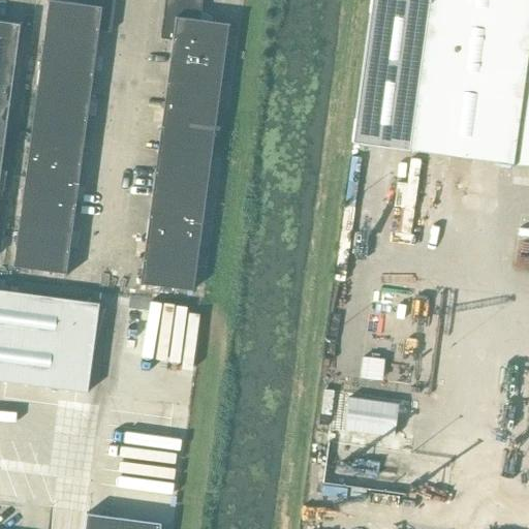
[(42,44),(96,52),(98,31),(111,32),(115,0),(78,0),(78,4),(48,0),(47,0),(48,1),(49,1),(42,44)]
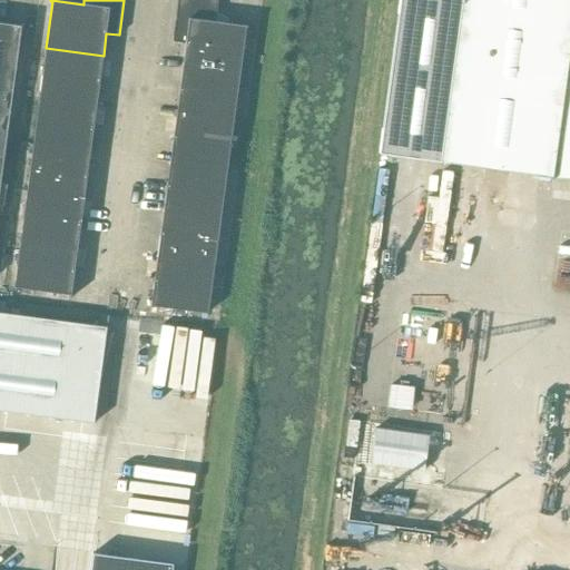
[(183,67),(241,75),(246,28),(247,28),(248,27),(216,22),(218,0),(177,0),(173,42),(186,43),(183,67)]
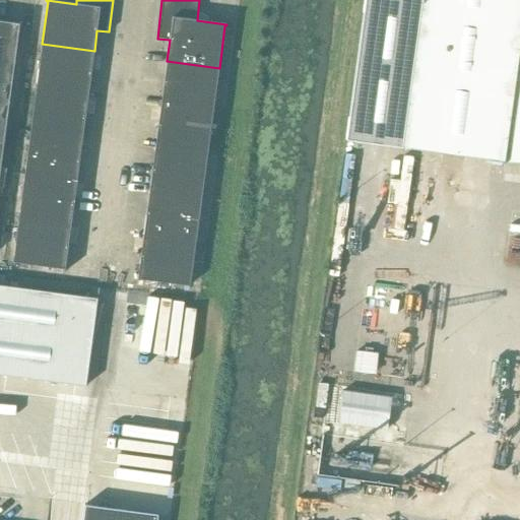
[(519,0),(420,0),(409,85),(401,147),(504,161),(504,163),(505,163),(505,161),(519,163),(519,0)]
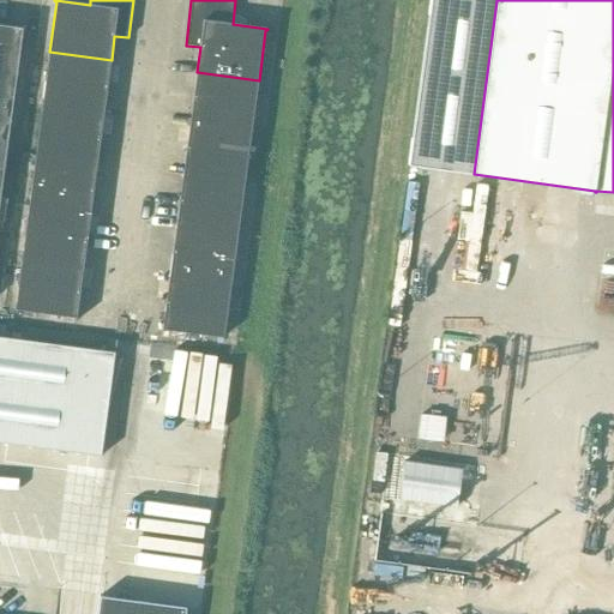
[(0,202),(23,28),(0,24),(0,202)]
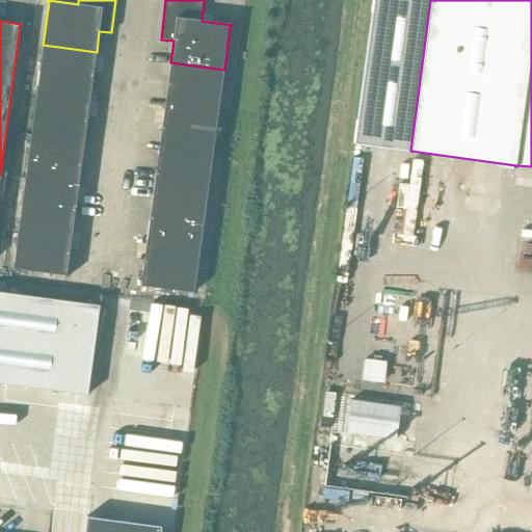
[(90,97),(97,52),(43,45),(36,89),(90,97)]
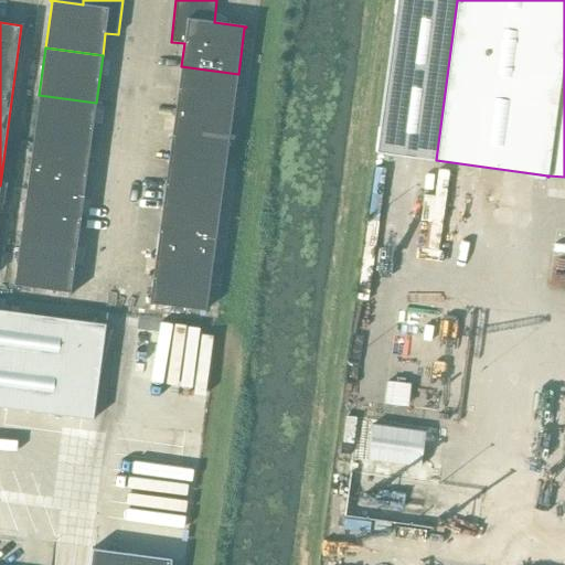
[(174,114),(232,121),(238,74),(181,66),(174,114)]
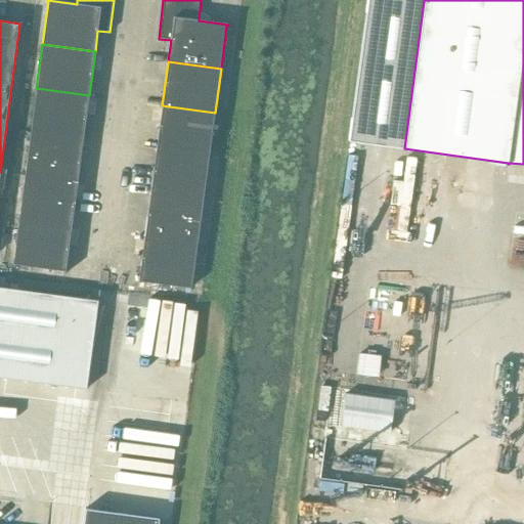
[(83,139),(89,95),(36,88),(31,132),(83,139)]
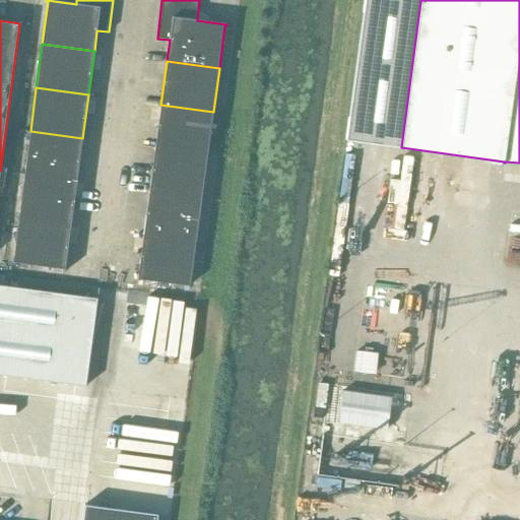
[(155,148),(207,154),(213,112),(160,105),(155,148)]
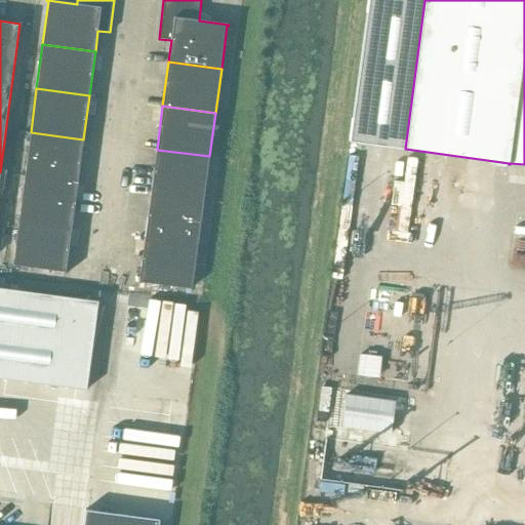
[(77,184),(83,139),(31,132),(25,176),(77,184)]
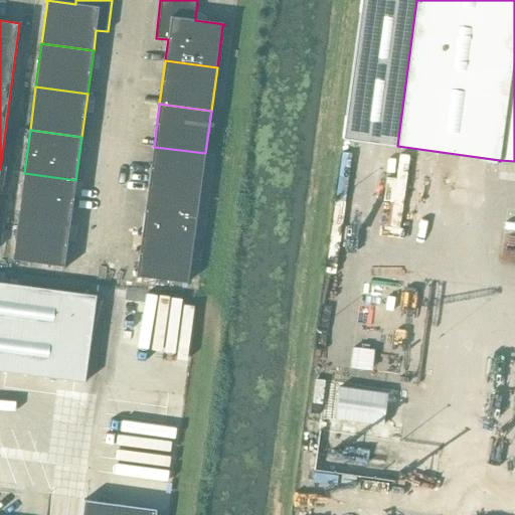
[(148,189),(199,196),(205,153),(154,147),(148,189)]
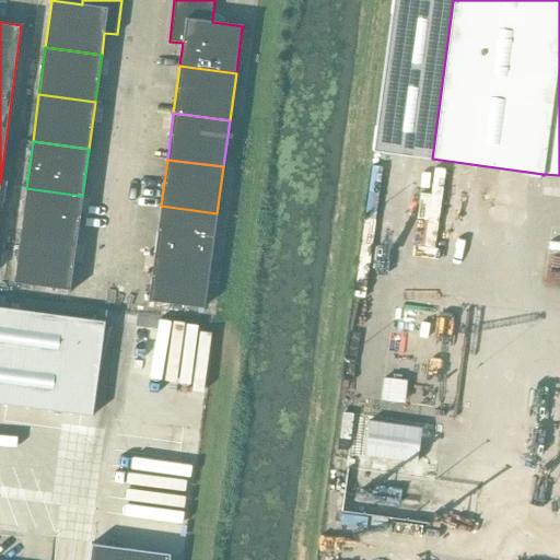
[(26,188),(20,235),(77,243),(82,196),(26,188)]
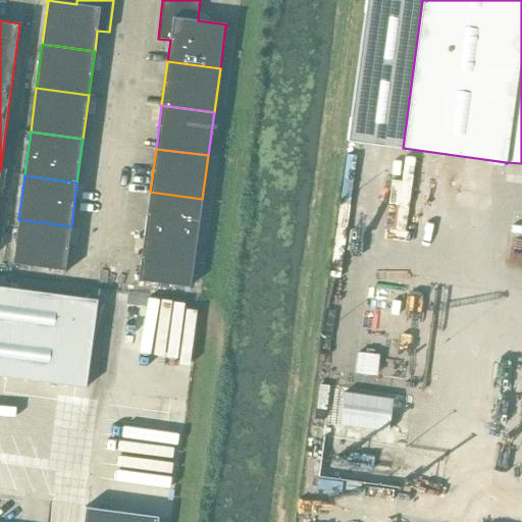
[(144,236),(197,243),(202,199),(150,192),(144,236)]
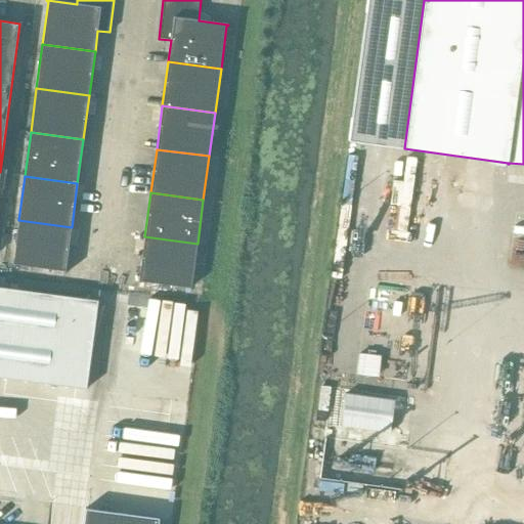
[(66,274),(72,227),(18,220),(12,264),(64,271),(63,274),(66,274)]
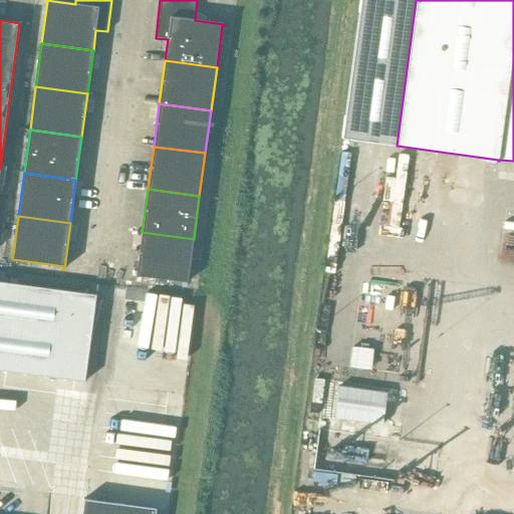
[(137,279),(137,276),(188,283),(194,239),(142,232),(136,279),(137,279)]
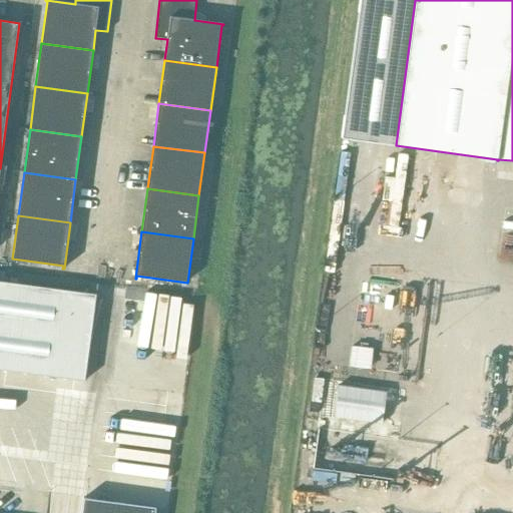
[(96,295),(0,281),(0,370),(84,382),(96,295)]
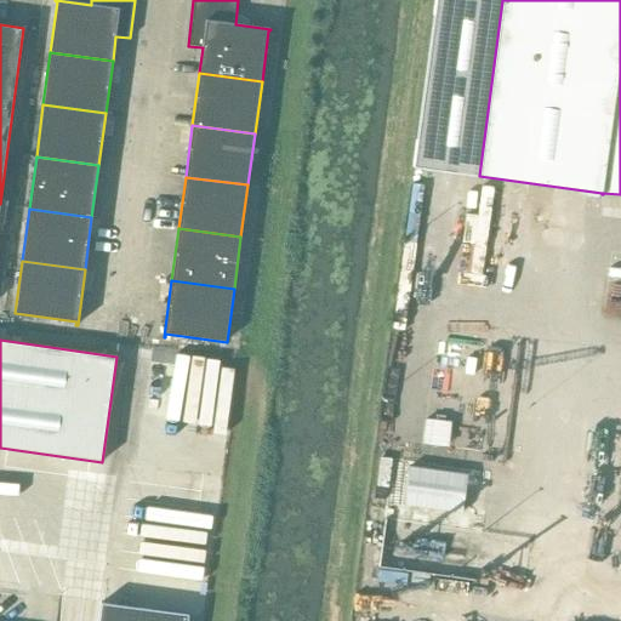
[(385,519),(483,533),(490,473),(393,460),(385,519)]
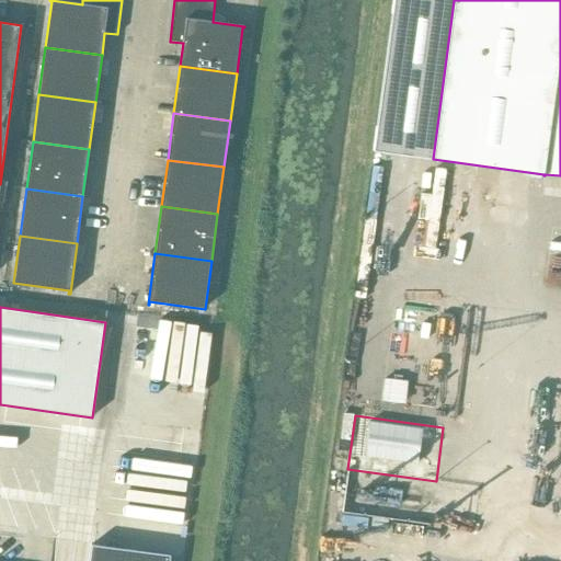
[(170,560),(171,556),(93,545),(90,560),(170,560)]
